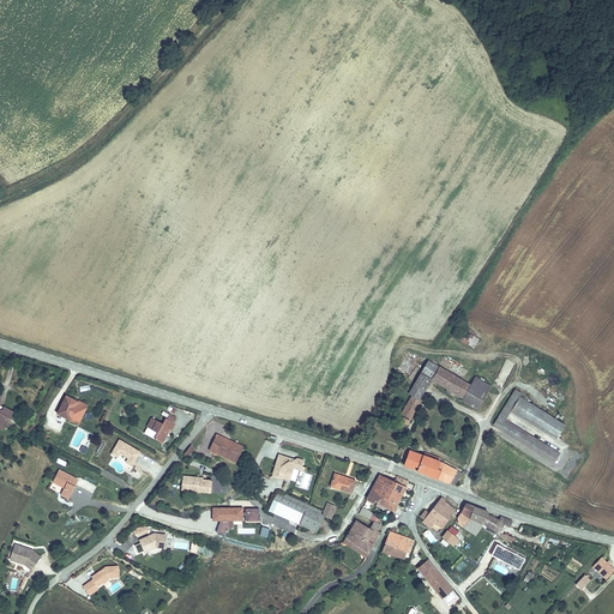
[(475,345),(479,338),(462,330),(457,341),(467,345),(469,342),(475,345)]
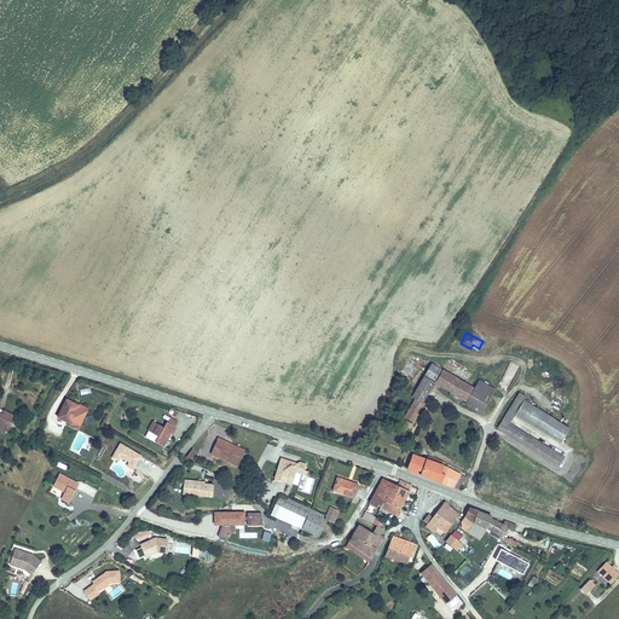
[(467,382),(433,362),(412,394),(418,398),(404,423),(411,428),(427,403),(423,401),(437,382),(460,395),(467,382)]
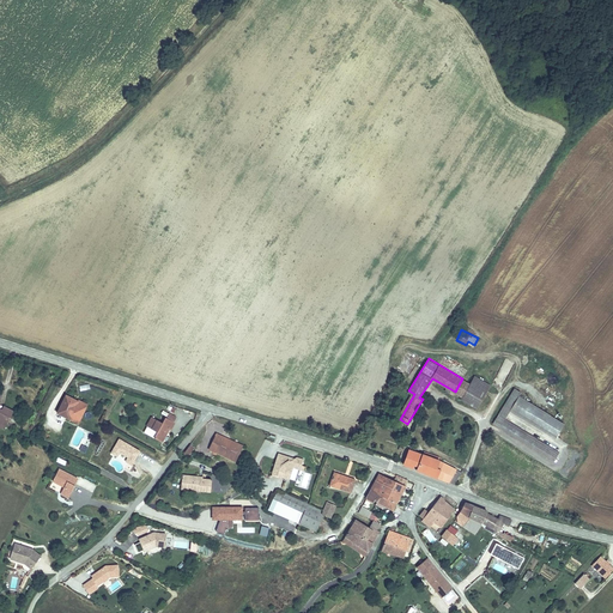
[(408,390),(429,358),(428,358),(408,389),(408,390)]
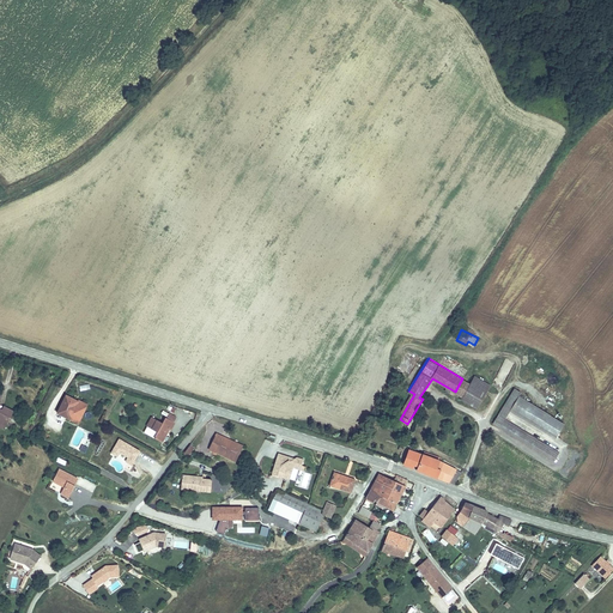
[(473,375),(471,378),(478,383),(468,399),(479,405),(490,386),(473,375)]
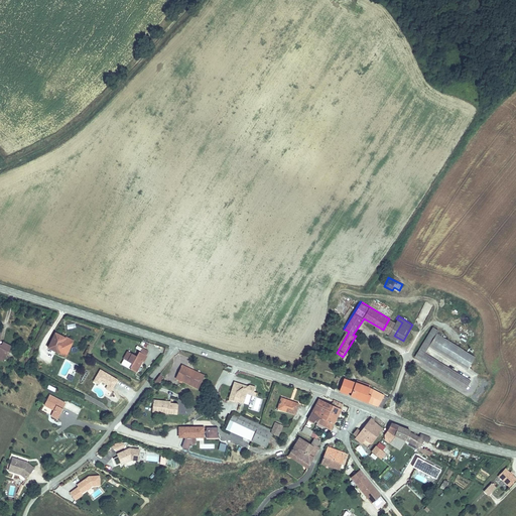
[(394,323),(389,318),(383,330),(388,333),(394,323)]
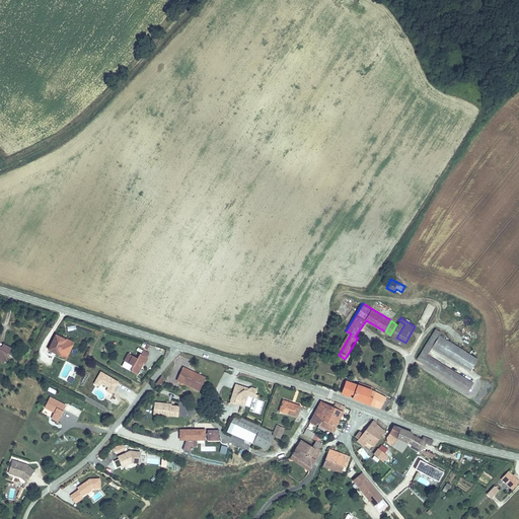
[(404,324),(398,320),(396,324),(390,335),(396,338),(404,324)]
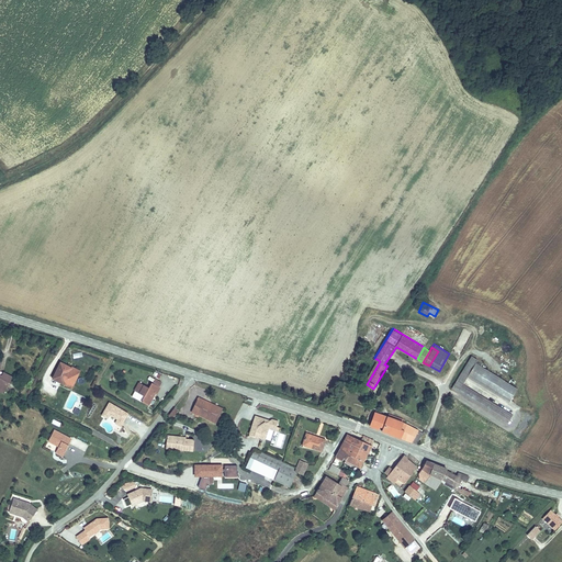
[(472,356),(462,372),(468,375),(475,363),(478,360),(472,356)]
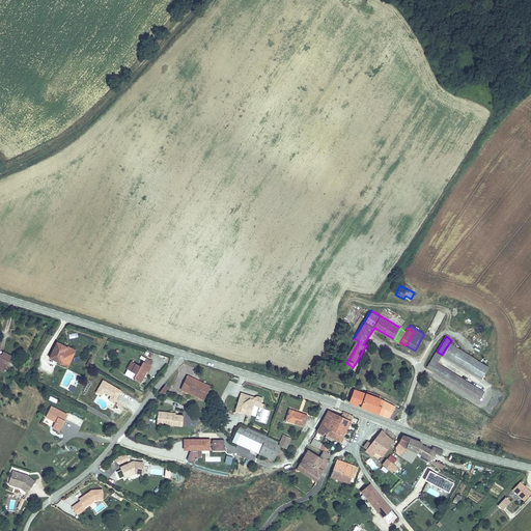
[(70,348),(71,347),(60,342),(53,357),(71,366),(77,353),(70,348)]
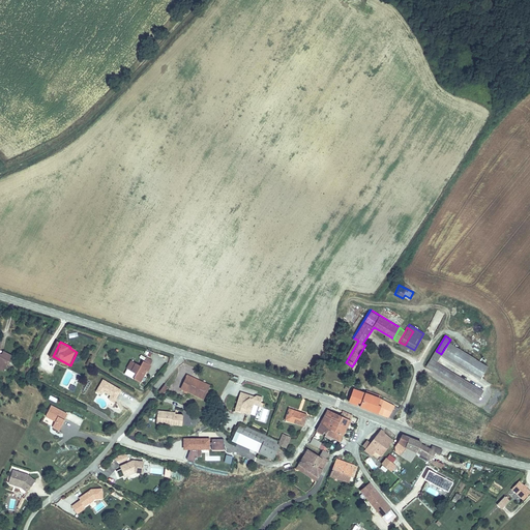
[(488,367),(448,343),(441,354),(480,379),(488,367)]
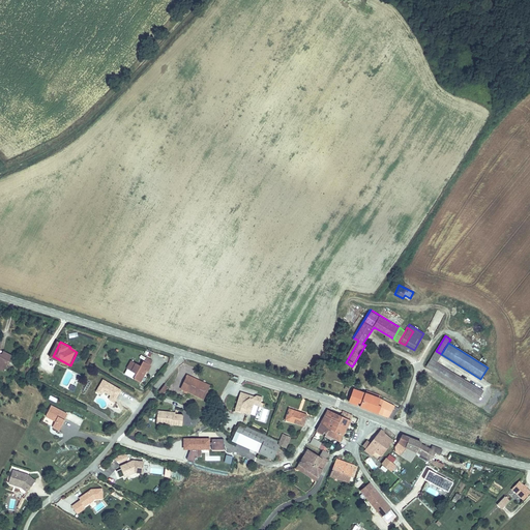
[(71,344),(70,347),(69,348),(77,352),(80,349),(71,344)]
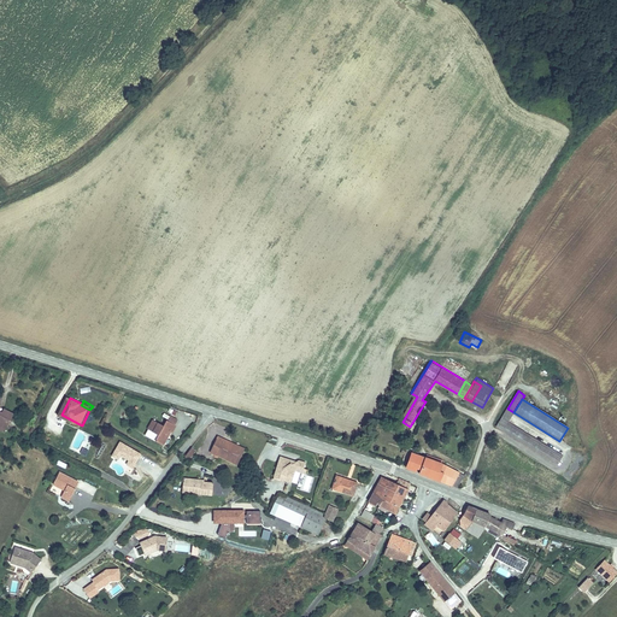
[(0,427),(5,429),(13,412),(4,407),(1,409),(0,412),(0,427)]
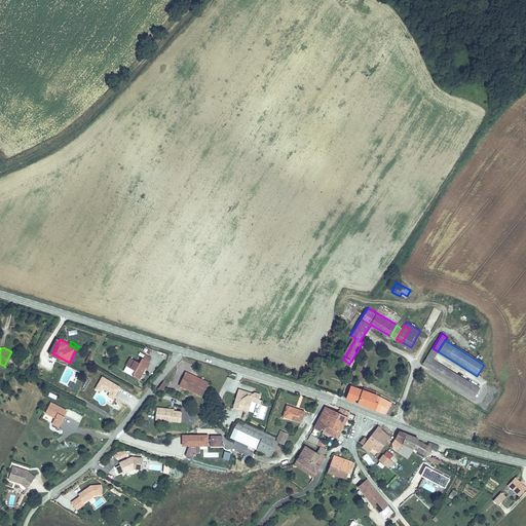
[(478,390),(431,362),(438,351),(433,348),(423,364),(475,396),(478,390)]
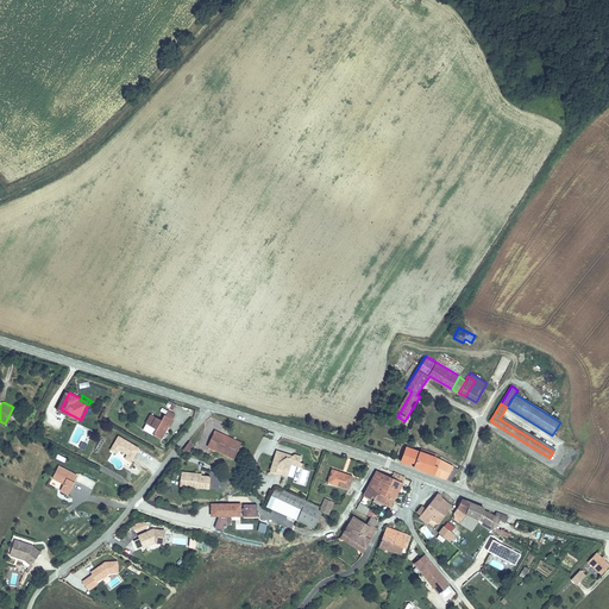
[(165,424),(169,426),(170,427),(174,420),(165,415),(162,421),(151,415),(145,424),(156,431),(154,435),(158,439),(164,429),(163,429),(165,424)]
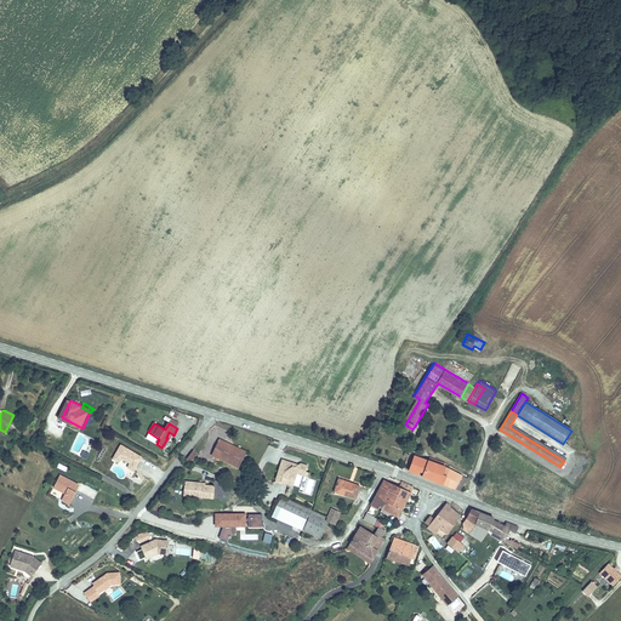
[(164,449),(172,434),(169,432),(166,438),(167,438),(161,448),(164,449)]
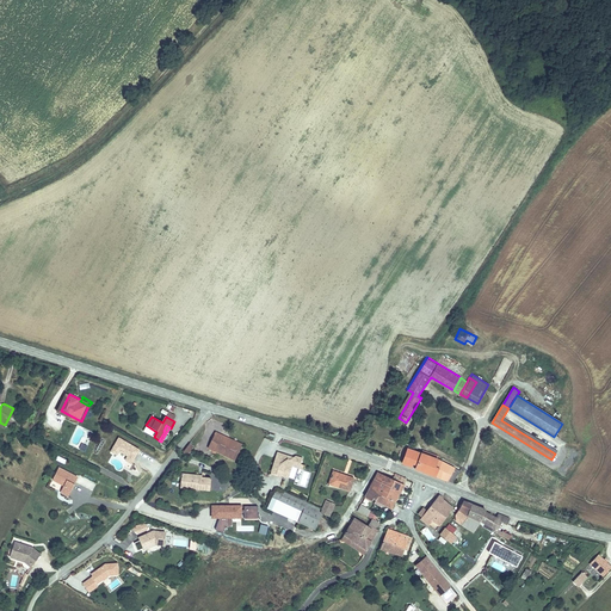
[(224,436),(215,432),(209,448),(235,458),(238,451),(235,450),(238,444),(223,438),(224,436)]
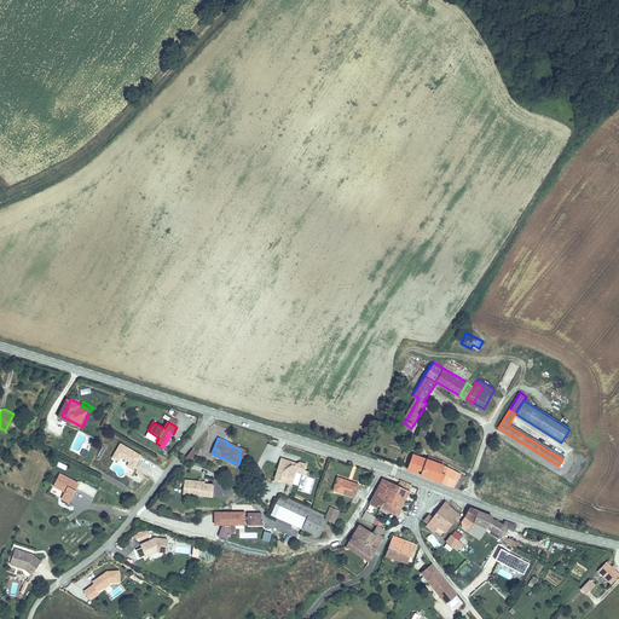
[(226,444),(241,450),(238,456),(241,457),(244,449),(227,441),(226,444)]
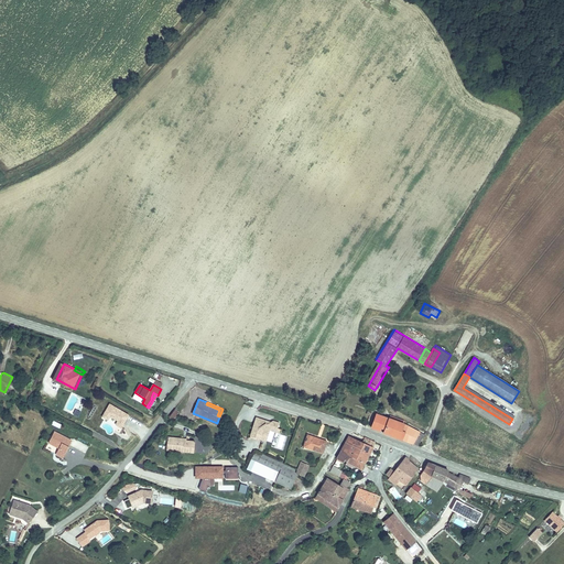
[(180,411),(175,409),(167,418),(174,420),(180,411)]
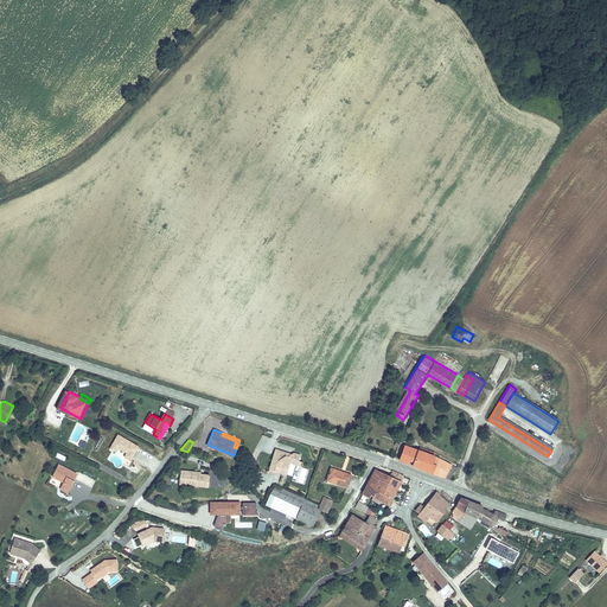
[(404,446),(400,461),(452,480),(457,467),(436,459),(438,455),(422,448),(422,452),(404,446)]
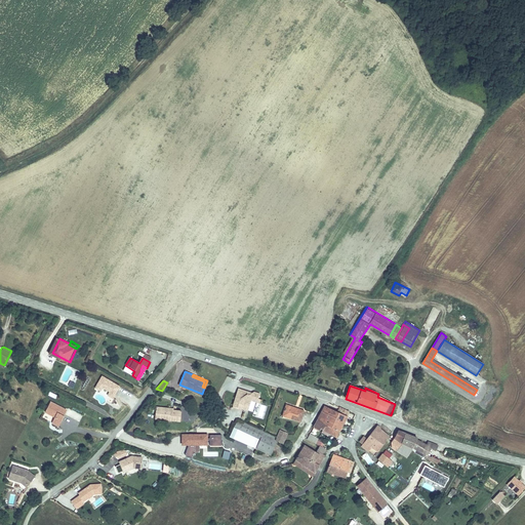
[(246,408),(249,398),(256,401),(259,392),(253,390),(251,392),(248,393),(237,389),(232,403),(246,408)]
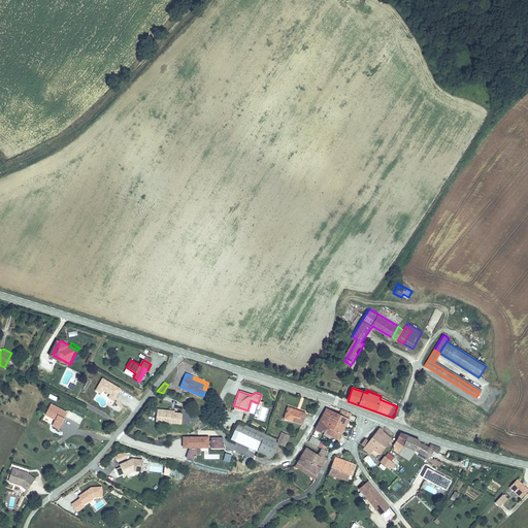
[(68,409),(52,401),(46,411),(55,417),(52,422),(60,426),(68,409)]
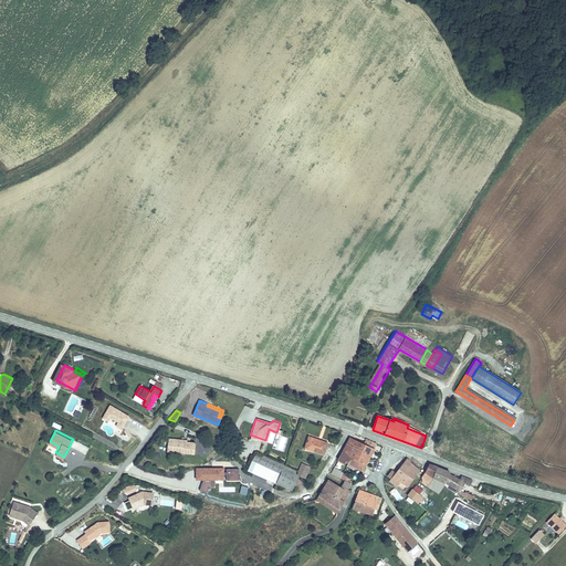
[(349,448),(368,458),(368,457),(376,443),(365,438),(363,442),(358,440),(349,436),(346,442),(350,444),(349,448)]
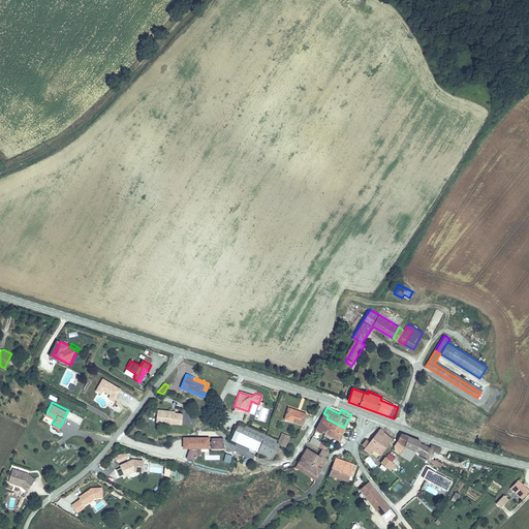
[(297,421),(300,412),(287,408),(284,416),(290,418),(290,421),(297,421)]
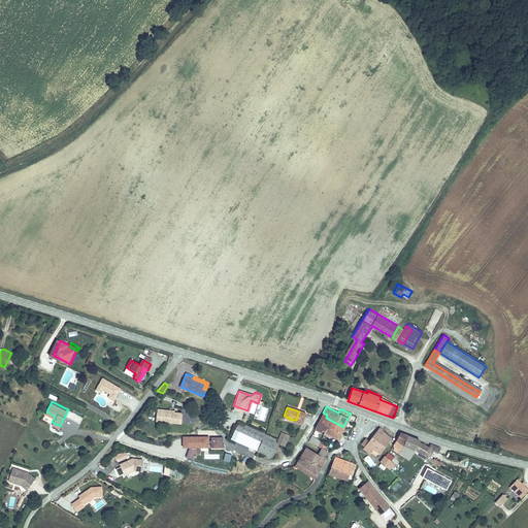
[(156,422),(166,423),(166,420),(161,420),(162,409),(157,409),(156,422)]
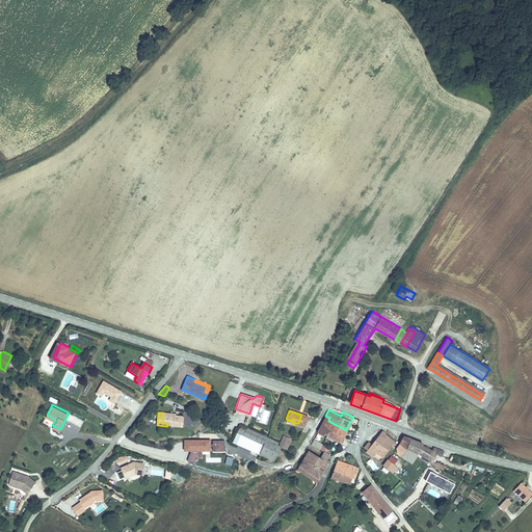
[(167,423),(167,426),(183,428),(184,417),(173,416),(173,414),(163,413),(162,423),(167,423)]
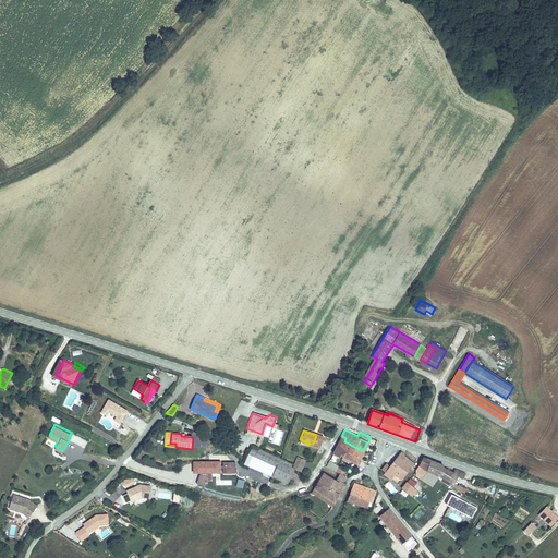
[(84,448),(87,441),(72,435),(69,441),(84,448)]
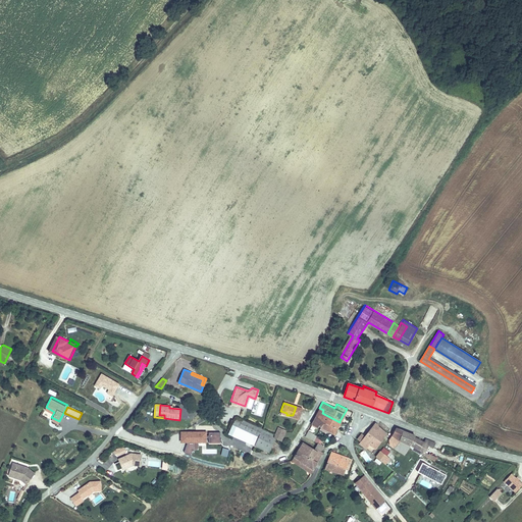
[(302,408),(296,407),(293,415),(286,415),(298,419),(302,408)]
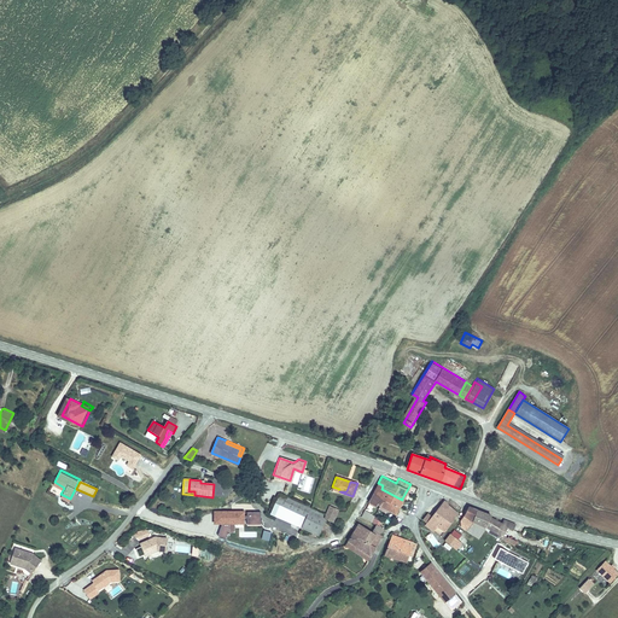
[(383,497),(400,506),(402,500),(382,489),(383,485),(378,483),(373,493),(383,497)]
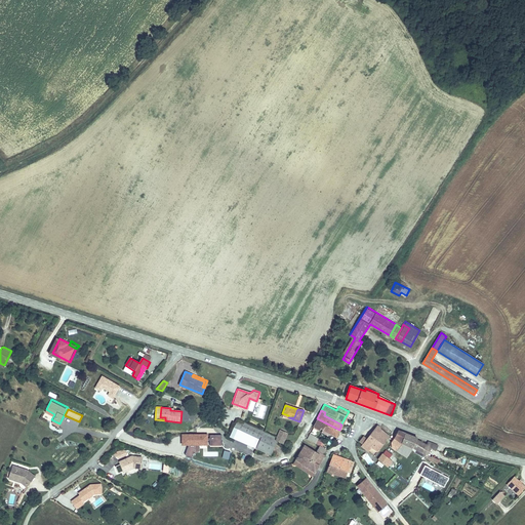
[(252,444),(259,429),(259,428),(238,418),(235,423),(238,426),(234,435),(252,444)]
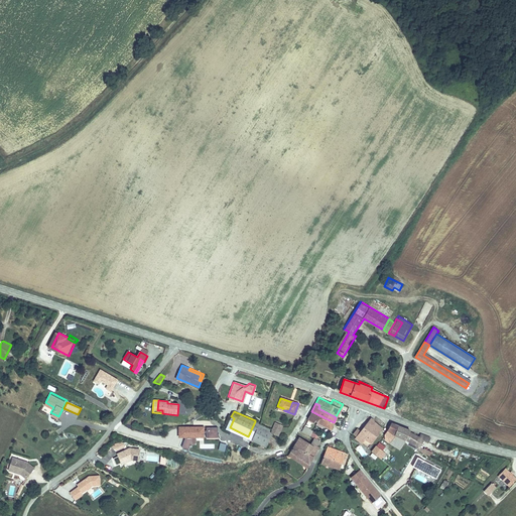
[(314,422),(315,422),(316,420),(319,415),(311,411),(307,418),(314,422)]
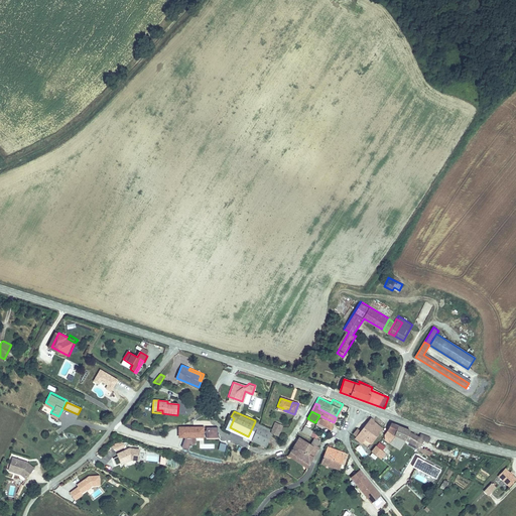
[(372,419),(379,424),(383,419),(375,414),(373,416),(372,419)]
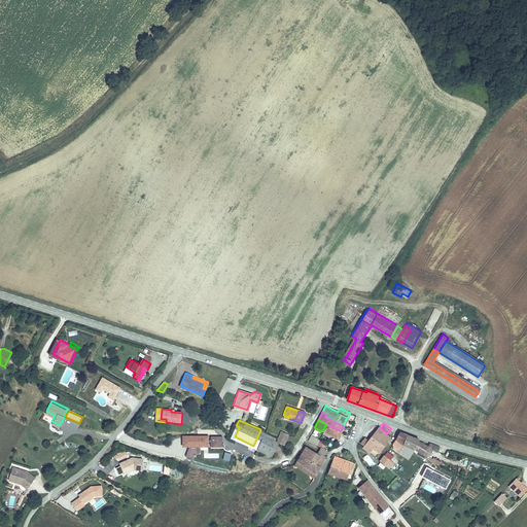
[(328,432),(338,436),(341,431),(326,424),(323,429),(328,432)]
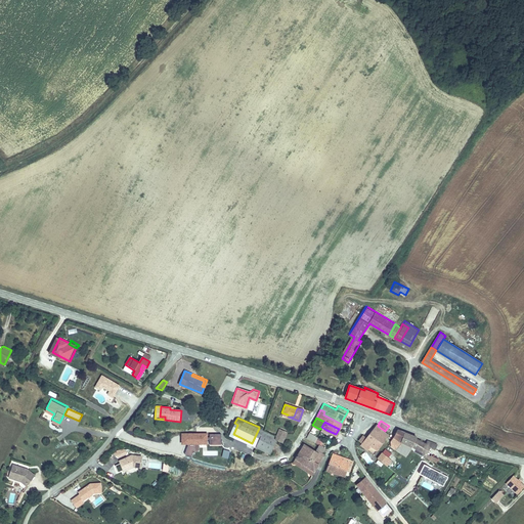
[(383,435),(385,431),(378,426),(379,423),(376,422),(372,428),(383,435)]
